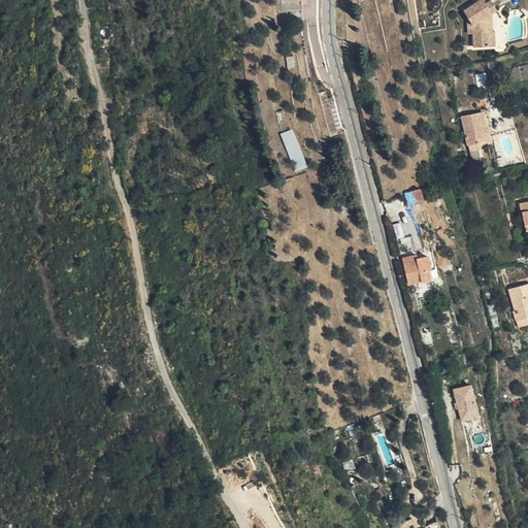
[(472,0),(459,8),(463,14),(468,24),(468,34),(469,46),(485,45),(484,31),(481,31),(480,17),(487,12),(493,9),(488,0),(472,0)]
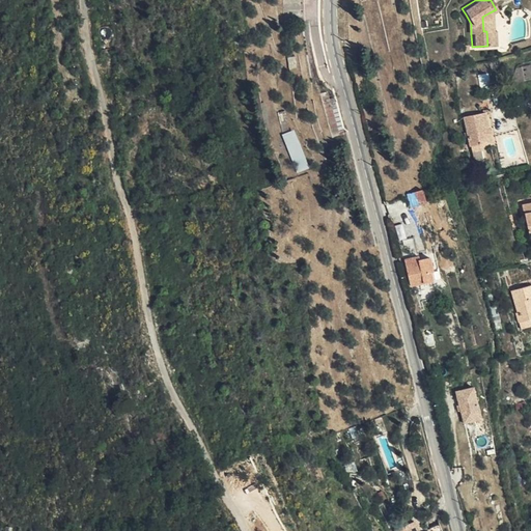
[(493,46),(490,12),(482,17),(483,31),(486,31),(487,46),(493,46)]
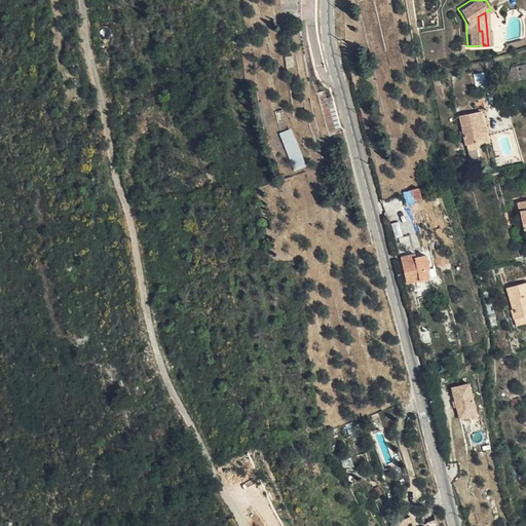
[(467,144),(477,143),(489,140),(486,123),(484,124),(482,112),(460,117),(466,145),(467,144)]
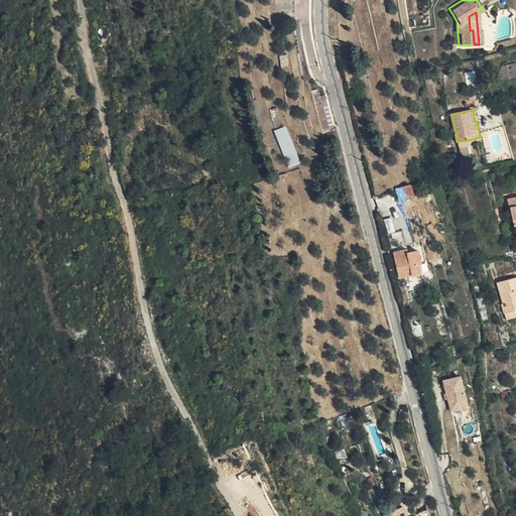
[(288,126),(275,129),(286,167),(298,164),(288,126)]
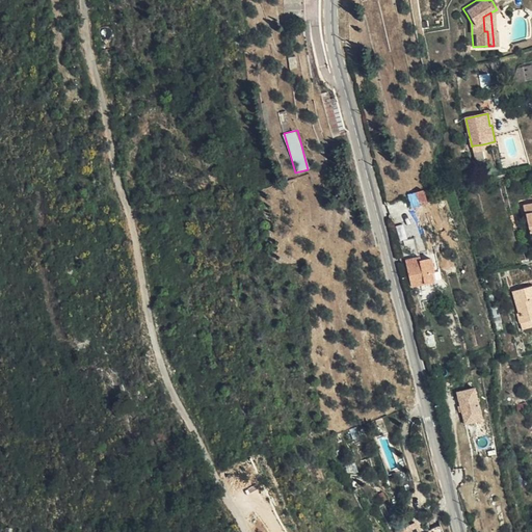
[(424,189),(408,194),(411,205),(427,200),(424,189)]
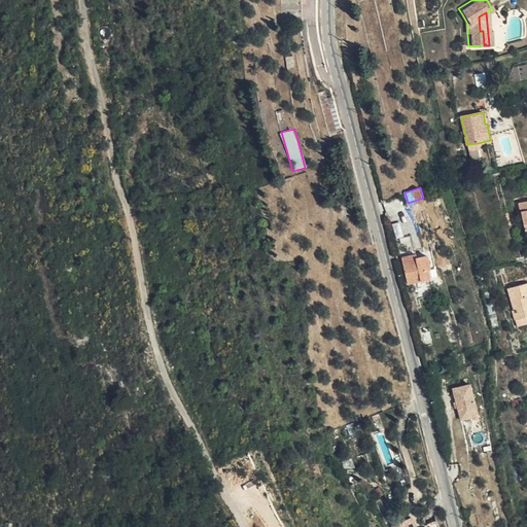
[(407,238),(410,253),(414,252),(415,255),(420,254),(416,236),(407,238)]
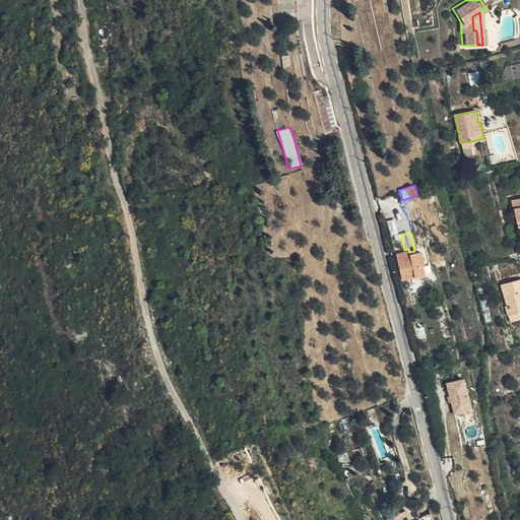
[(423,263),(426,272),(433,270),(429,248),(425,249),(427,262),(423,263)]
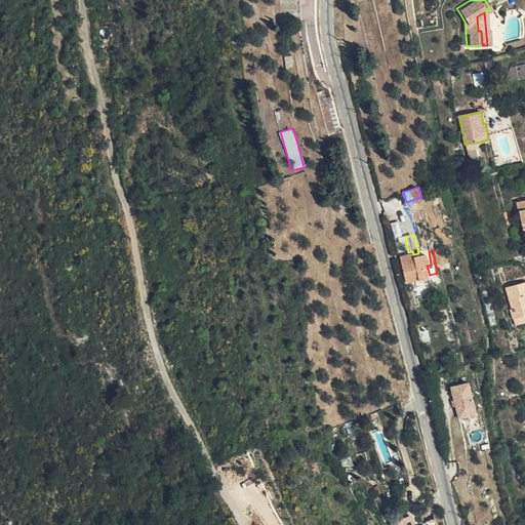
[(412,251),(408,252),(403,253),(408,279),(430,275),(427,266),(431,265),(429,251),(418,253),(413,254),(412,251)]
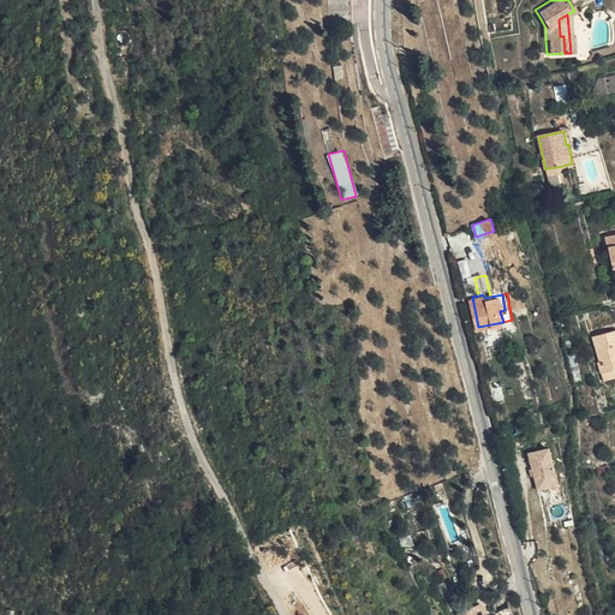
[(601,372),(614,370),(614,369),(614,330),(592,336),(599,362),(598,363),(601,372)]
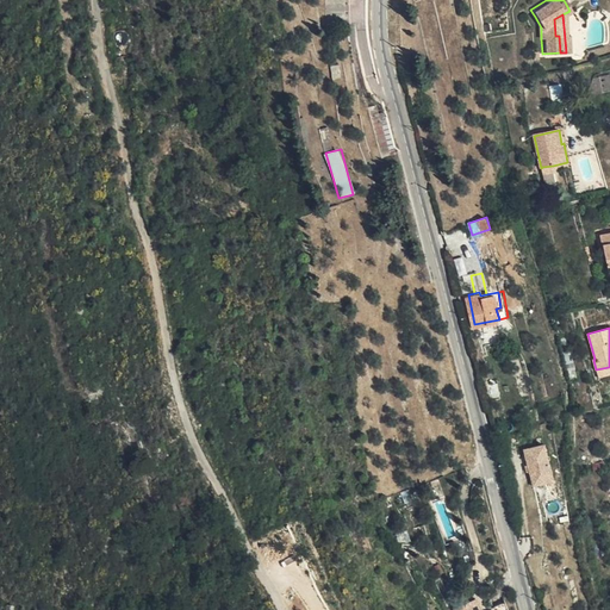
[(609,375),(609,372),(609,367),(596,369),(598,379),(609,375)]
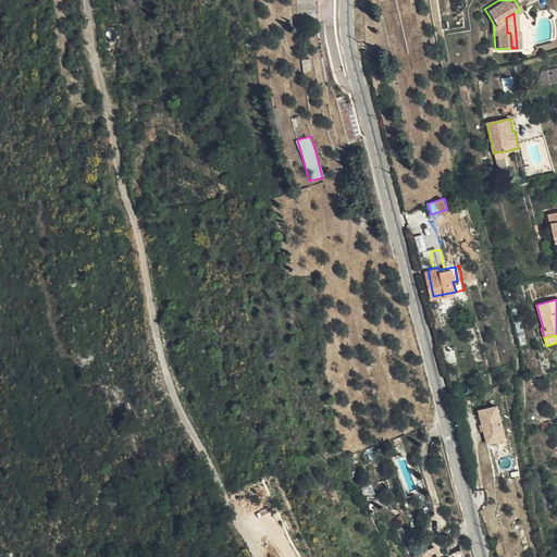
[(499,406),(479,409),(485,447),(506,444),(499,406)]
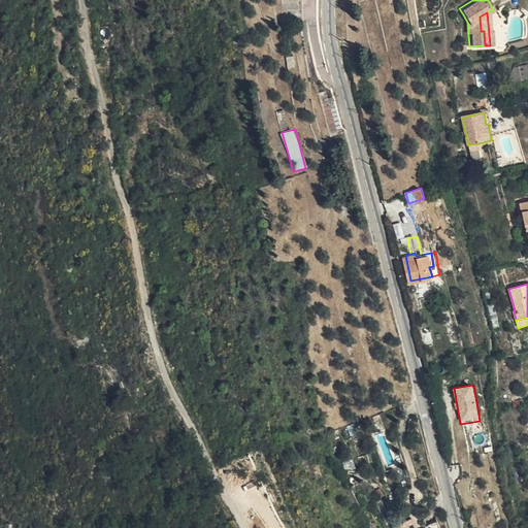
[(441,527),(438,516),(425,522),(427,525),(420,527),(414,513),(394,521),(396,527),(441,527)]
